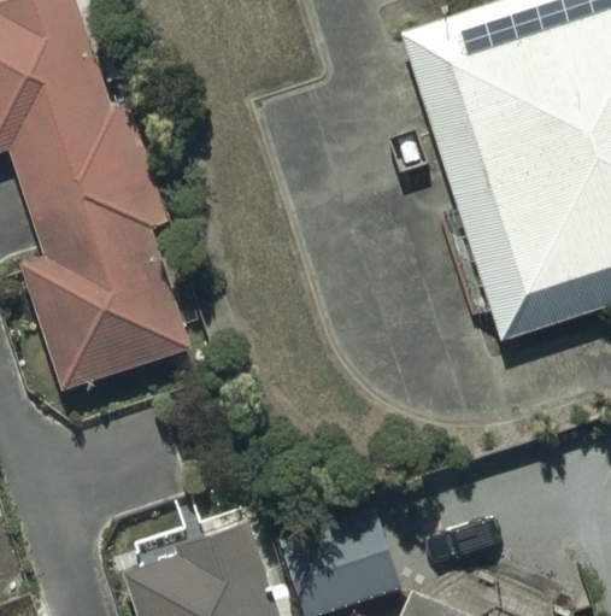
[(80,0),(19,0),(0,6),(0,164),(17,159),(48,262),(12,273),(56,414),(195,371),(80,0)]
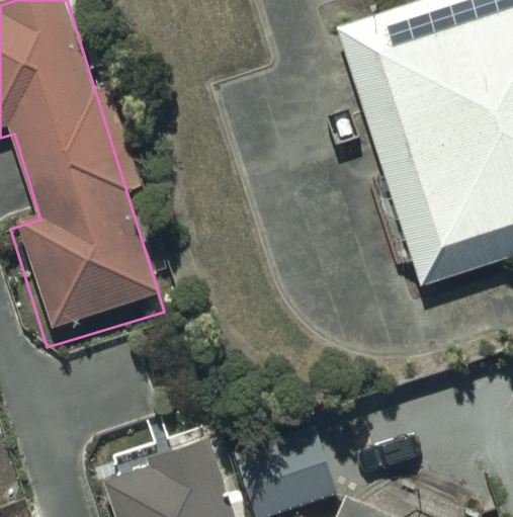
[(512,0),(421,0),(337,27),(421,287),(512,258),(512,0)]
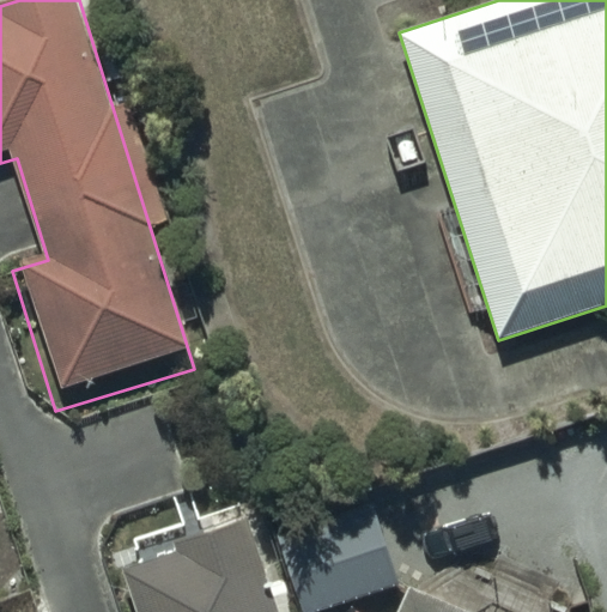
[(376,496),(273,531),(302,611),(316,611),(406,581),(376,496)]
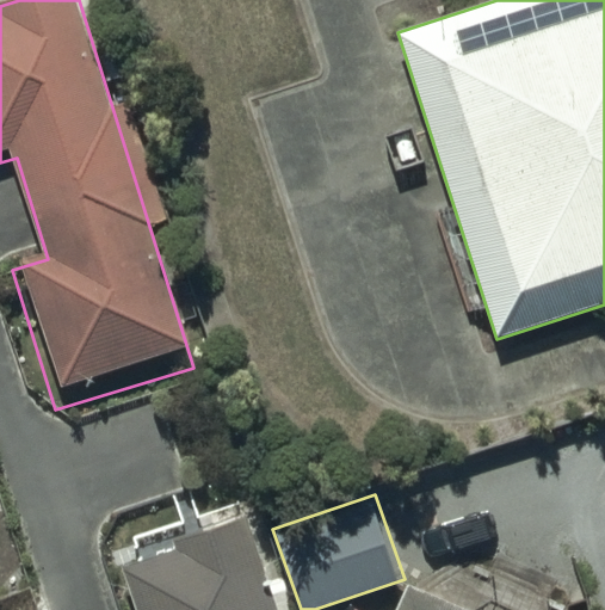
[(177,550),(121,570),(134,609),(277,609),(245,517),(173,541),(177,550)]
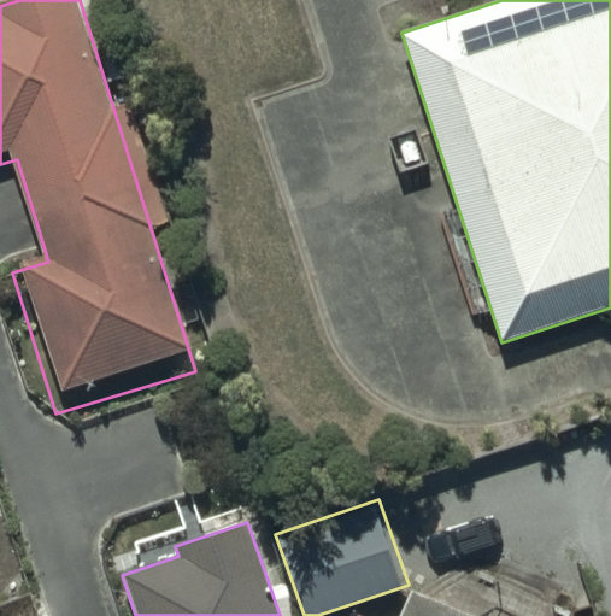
[(462,615),(406,592),(395,615),(462,615)]
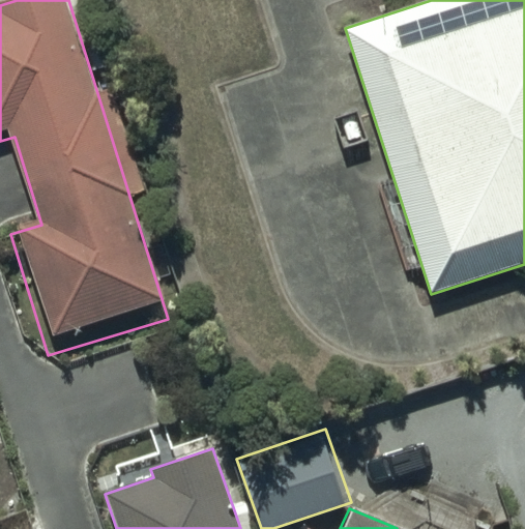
All buildings are outlined.
